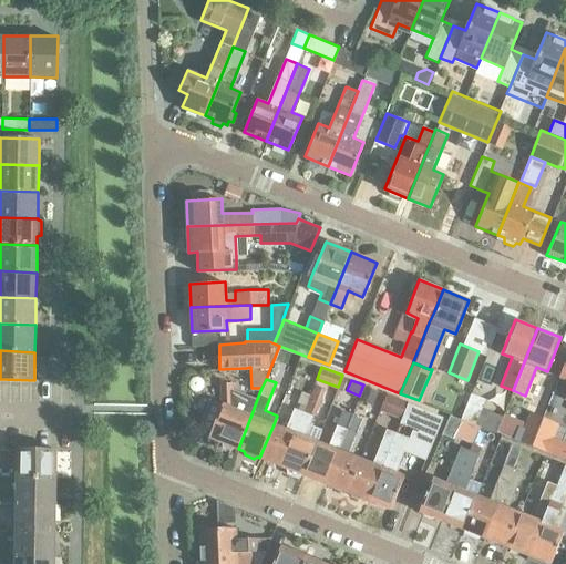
[(234,447),(238,449),(251,414),(257,399),(232,389),(232,382),(219,382),(220,403),(209,399),(197,429),(211,434),(209,437),(222,442),(223,445),(230,450),(234,447)]
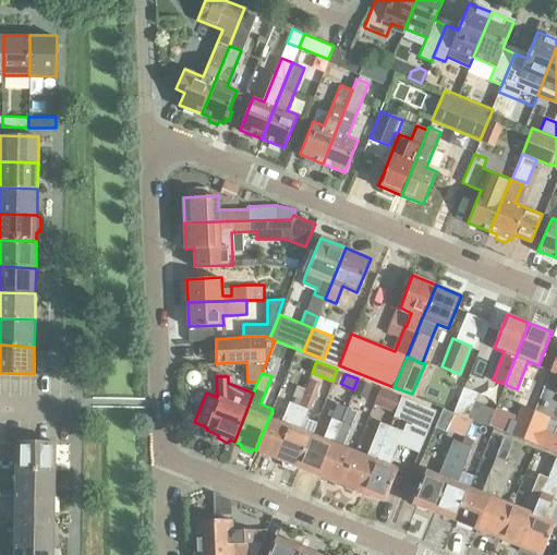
[(300,403),(299,403),(290,425),(277,458),(282,460),(282,466),(292,469),(297,467),(299,467),(312,434),(300,430),(309,408),(318,383),(310,378),(306,387),(300,403)]
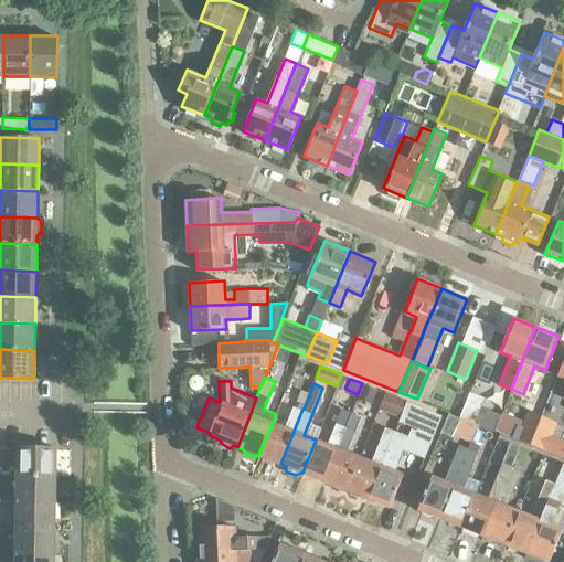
[(375,389),(363,384),(359,396),(371,402),(375,389)]
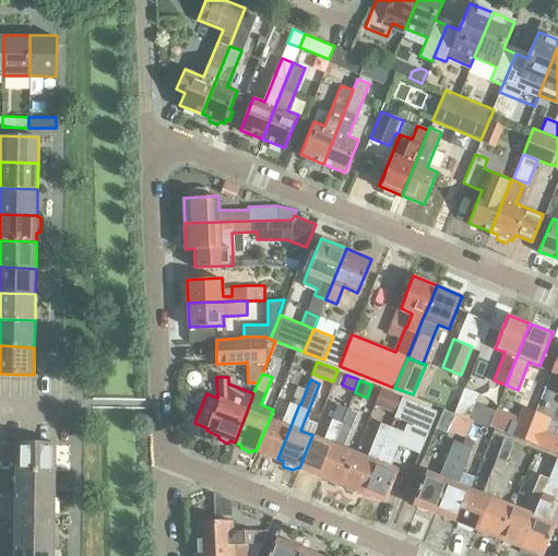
[(296,383),(292,395),(295,397),(293,402),(299,404),(300,404),(307,388),(296,383)]
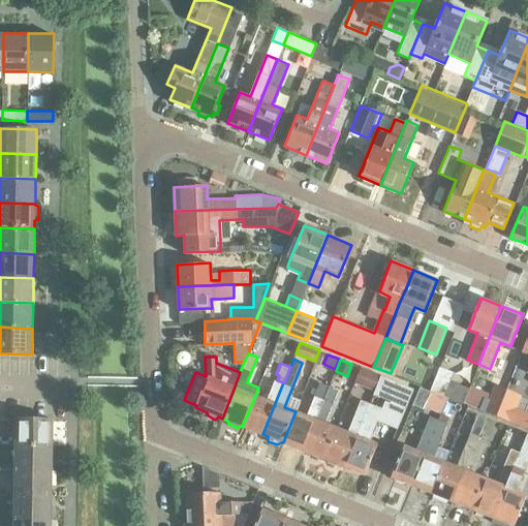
[(440,366),(439,365),(436,372),(430,389),(444,394),(454,371),(440,366)]
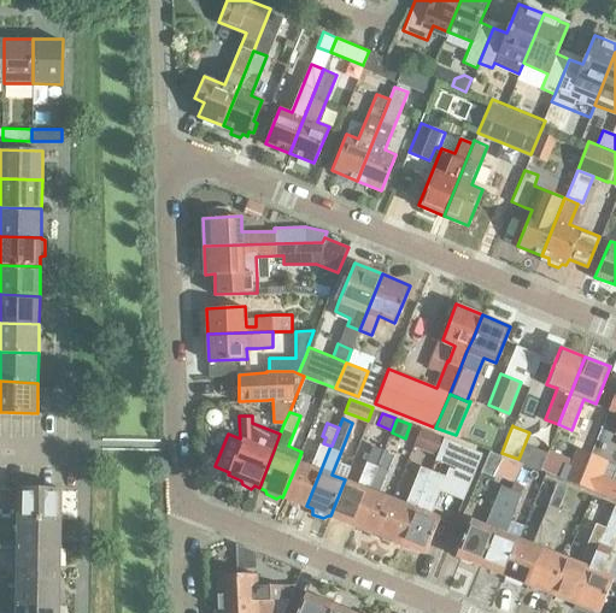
[(423,448),(436,454),(444,436),(430,431),(423,448)]
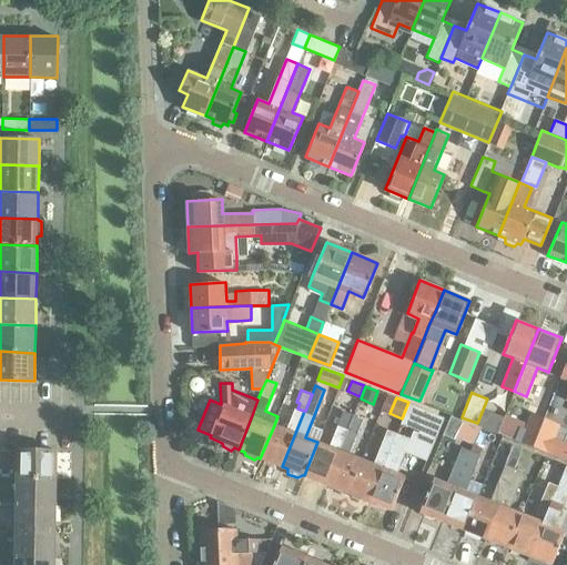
[(260,458),(282,466),(295,433),(304,411),(297,409),(293,406),(284,429),(274,425),(260,458)]
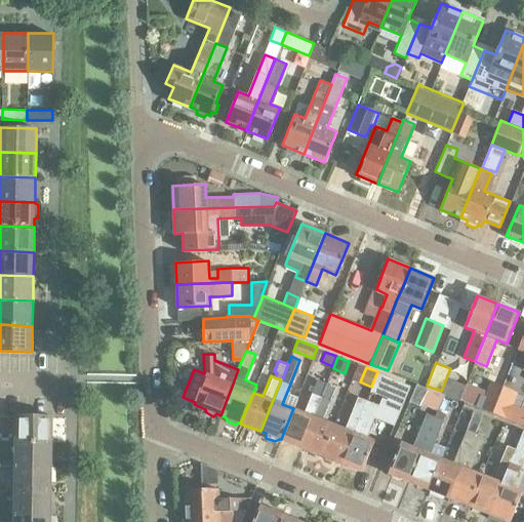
[(477,405),(491,410),(501,385),(492,380),(486,396),(481,394),(477,405)]
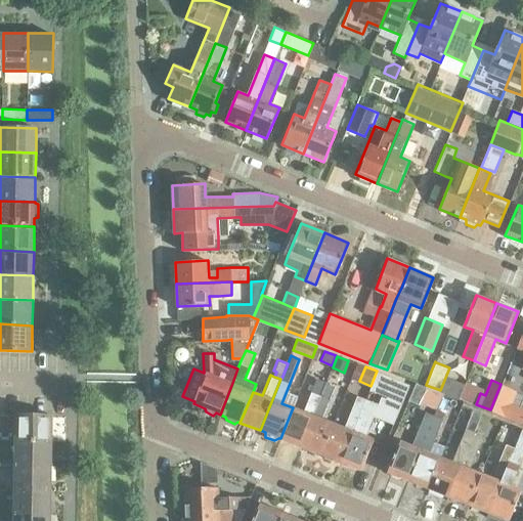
[(299,446),(320,454),(333,424),(320,420),(335,386),(325,382),(320,395),(311,416),(299,446)]
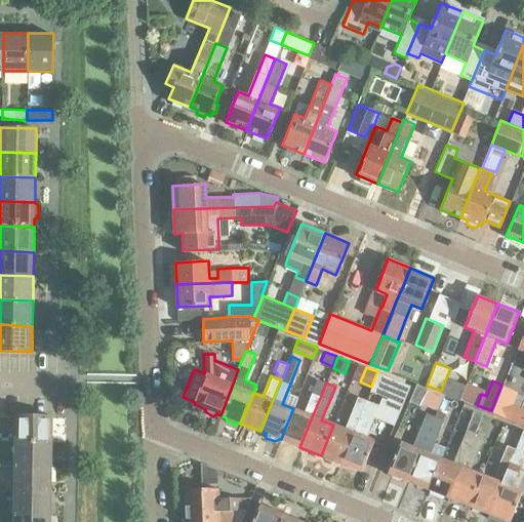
[(416,384),(409,401),(420,406),(428,389),(416,384)]
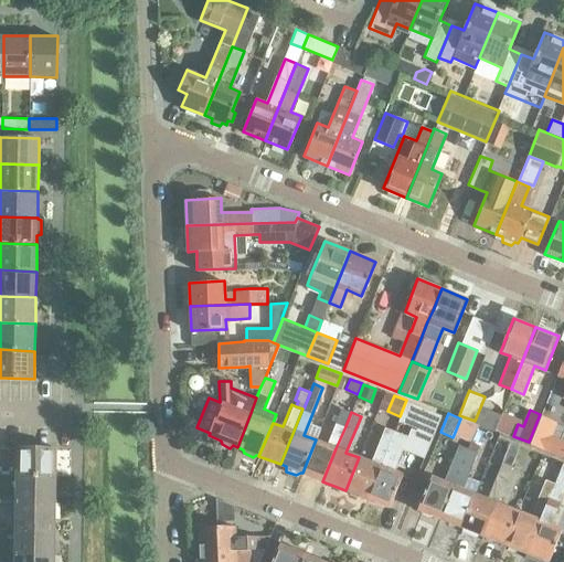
[(540,414),(529,442),(545,449),(557,421),(540,414)]
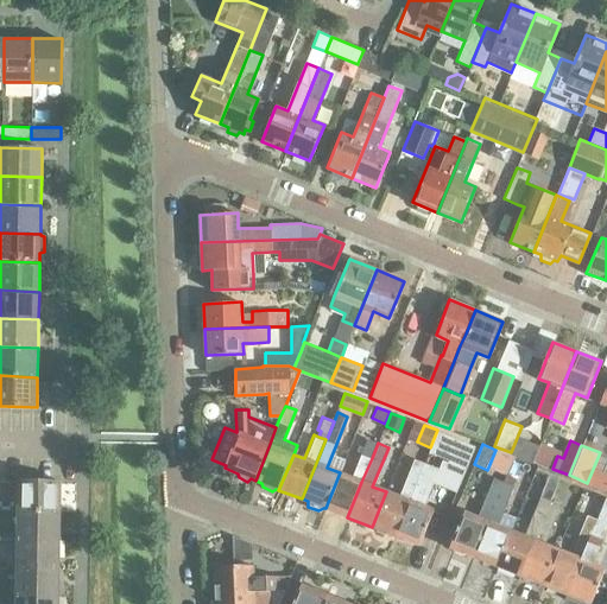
[(326,508),(347,517),(361,482),(372,458),(361,453),(352,477),(340,472),(326,508)]
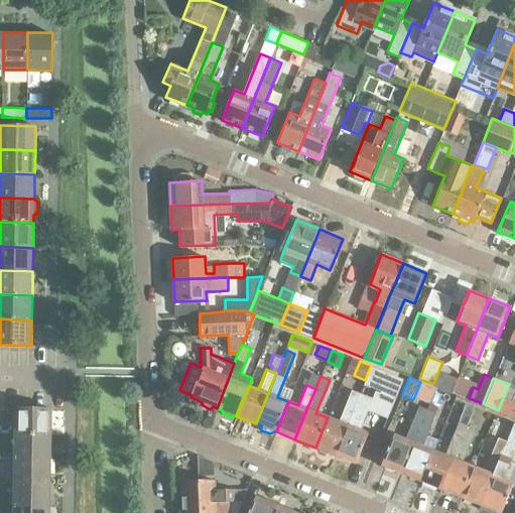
[(339,421),(328,417),(315,447),(335,456),(359,393),(351,390),(339,421)]
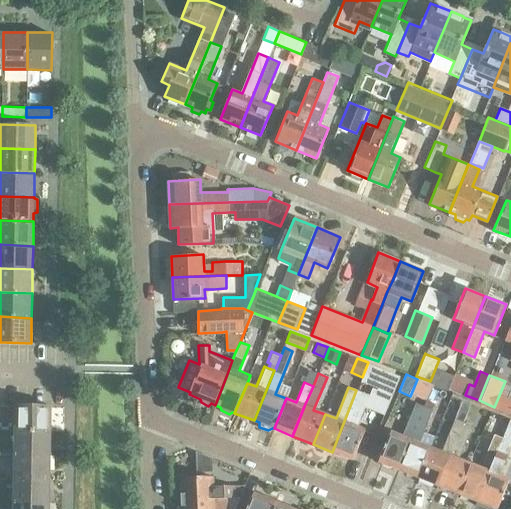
[(356,390),(332,452),(352,460),(364,430),(356,427),(369,395),(356,390)]
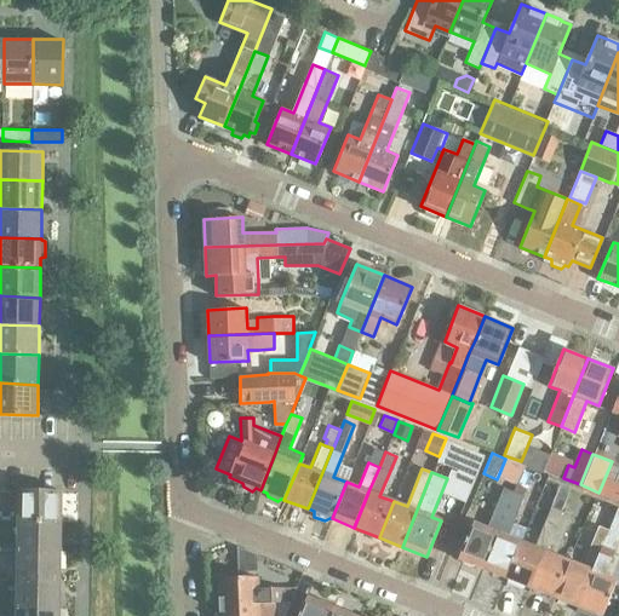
[(515,484),(513,491),(522,495),(525,488),(515,484)]
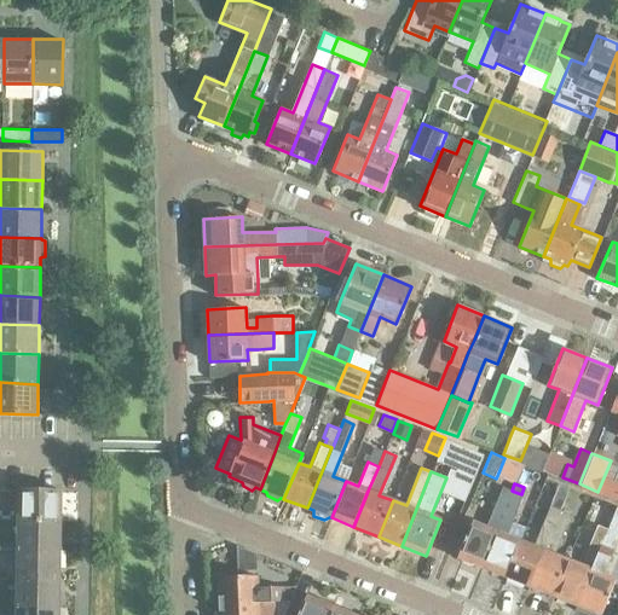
[(457,557),(480,567),(510,489),(502,487),(486,527),(472,521),(457,557)]
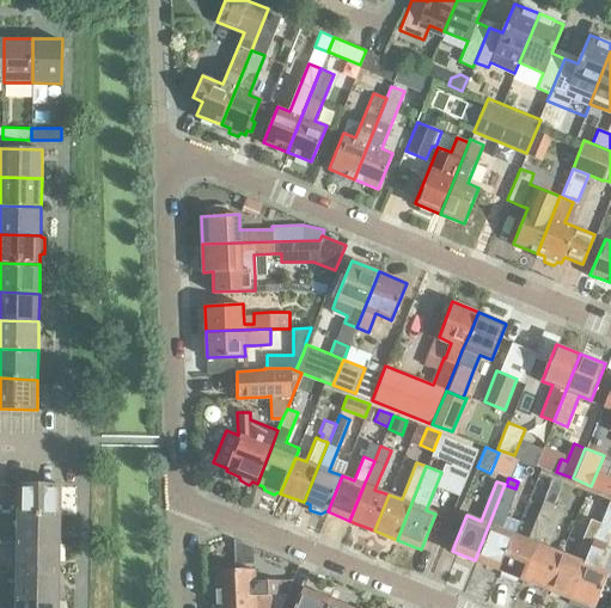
[(17,483),(16,513),(60,514),(61,484),(17,483)]
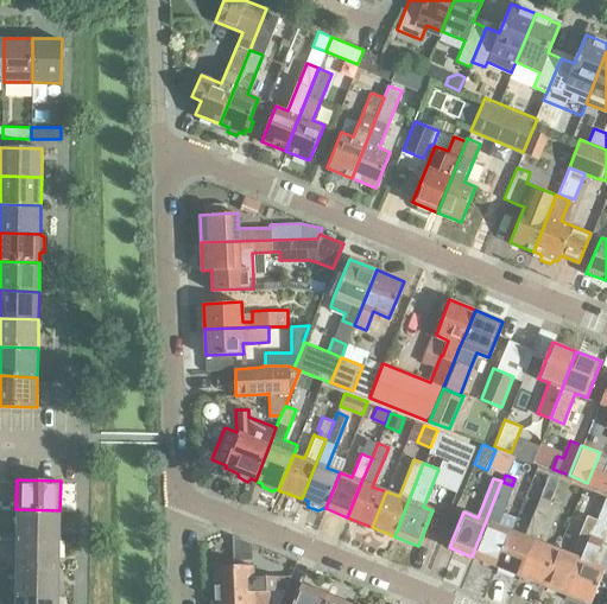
[(472,557),(495,566),(510,531),(497,525),(512,485),(503,482),(501,481),(472,557)]
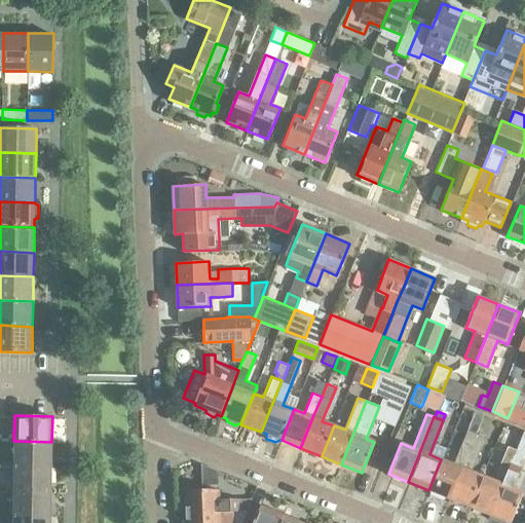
[(428,490),(449,498),(476,432),(466,427),(452,463),(441,459),(428,490)]
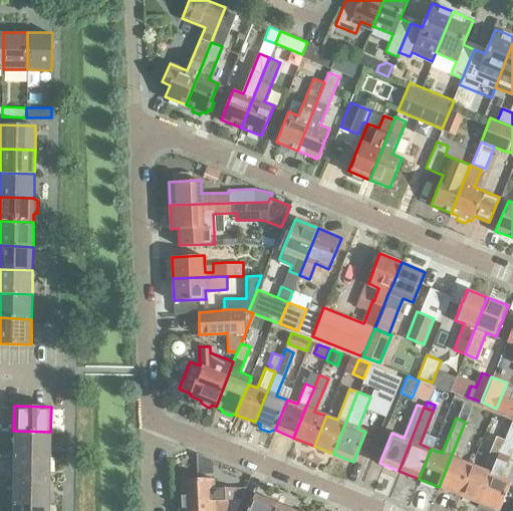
[(503,438),(478,502),(499,510),(511,480),(500,476),(512,444),(512,420),(511,420),(503,438)]
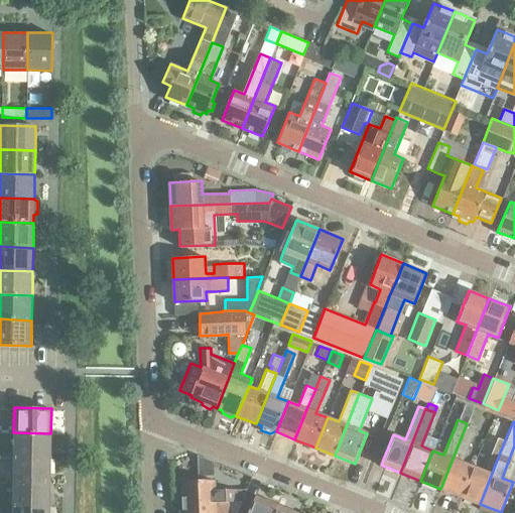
[(440,489),(460,496),(472,466),(462,462),(476,427),(467,423),(440,489)]
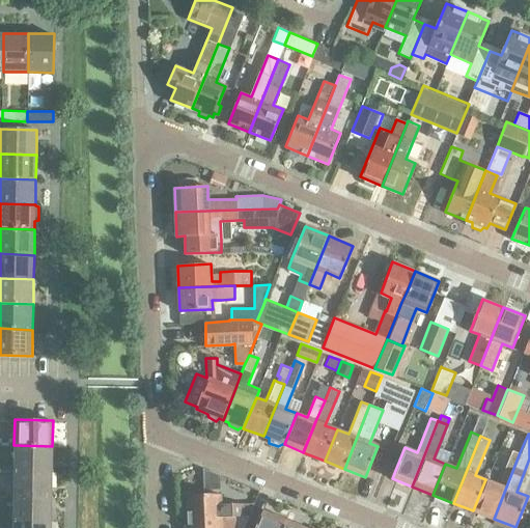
[(14,445),(14,470),(52,471),(52,446),(14,445)]
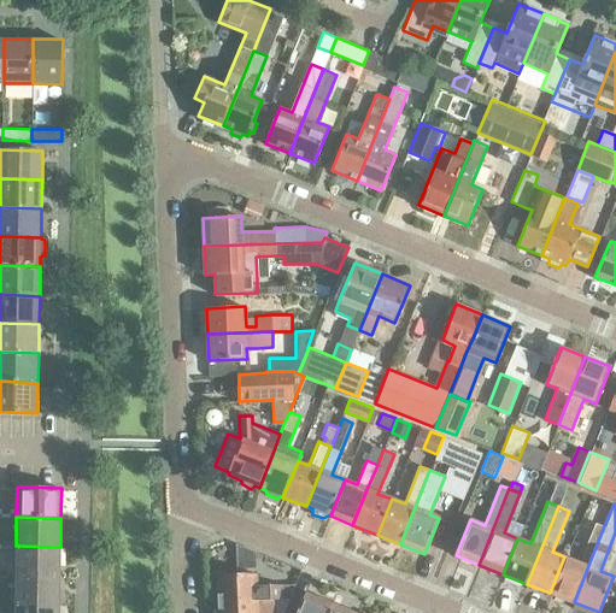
[(550,593),(574,602),(604,525),(596,522),(579,563),(564,556),(550,593)]
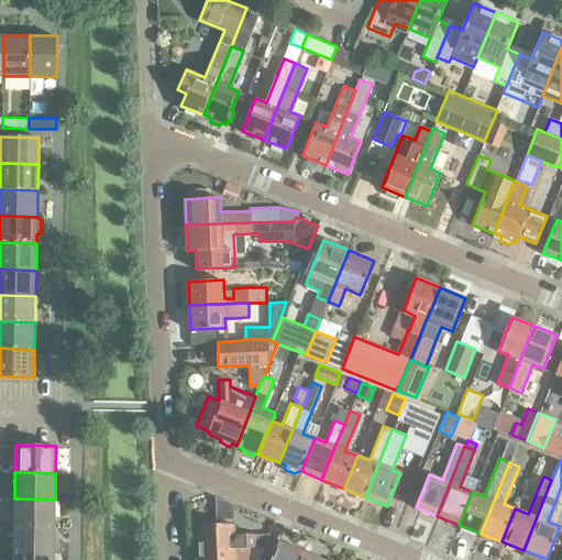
[(233,518),(233,503),(215,496),(216,518),(233,518)]
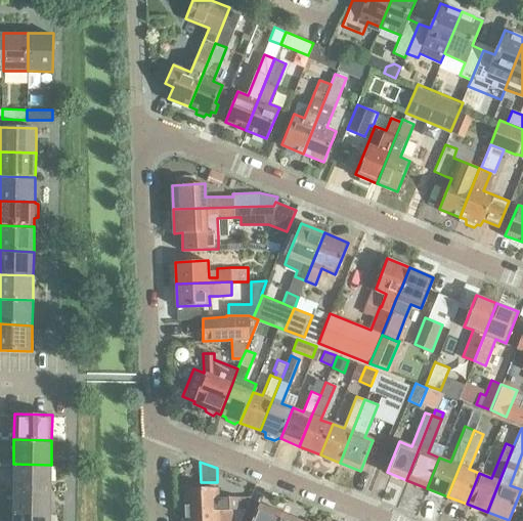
[(13,464),(12,488),(51,489),(51,465),(13,464)]
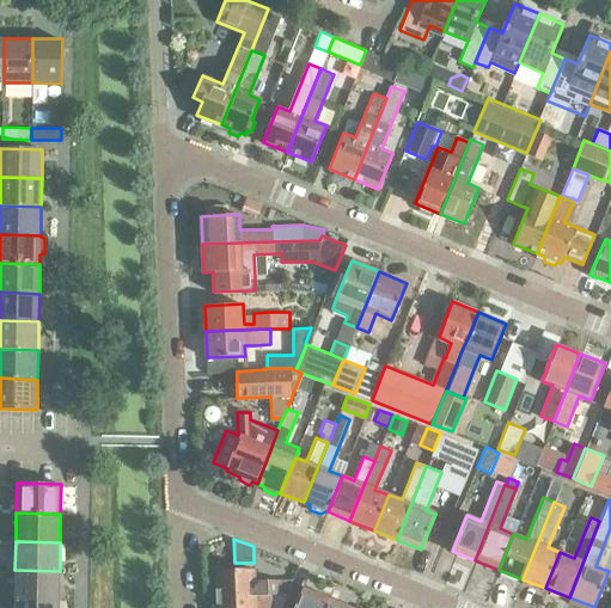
[(215,570),(217,596),(287,594),(293,578),(255,581),(255,569),(215,570)]
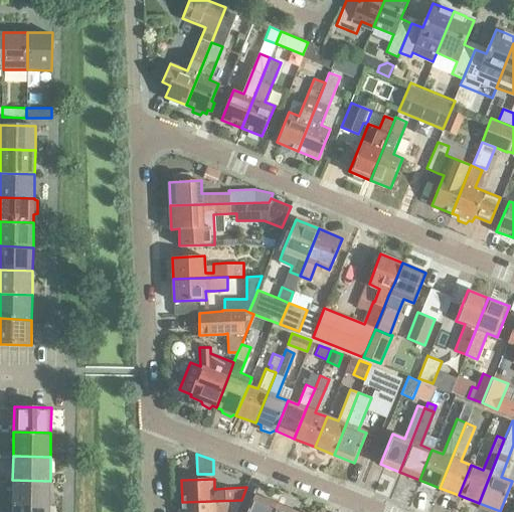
[(12,480),(12,504),(49,505),(50,481),(12,480)]
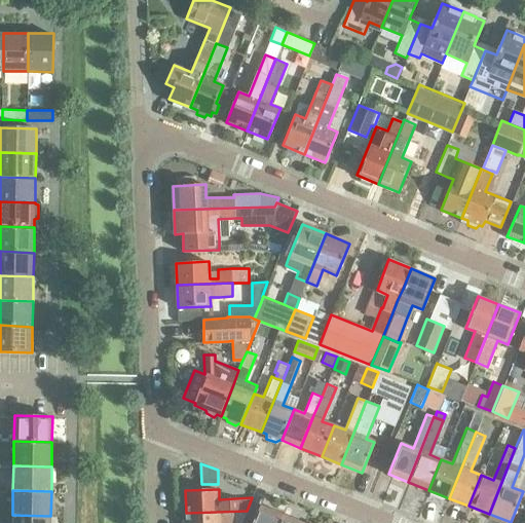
[(277,522),(282,515),(279,514),(278,511),(272,508),(269,510),(260,506),(252,522),(277,522)]
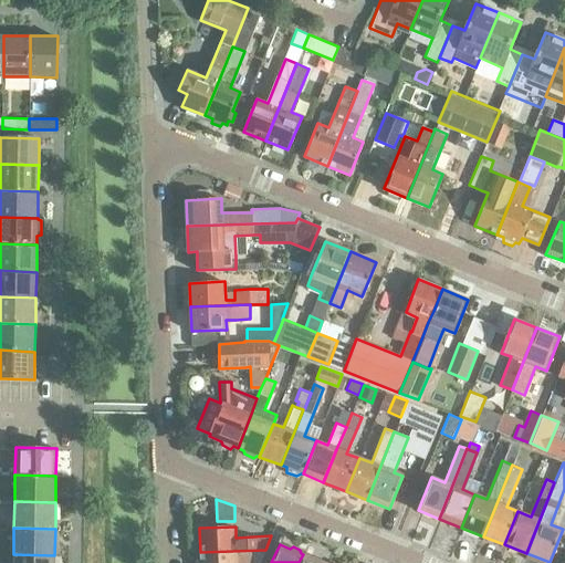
[(259,562),(265,550),(200,552),(200,560),(197,560),(196,562),(259,562)]
